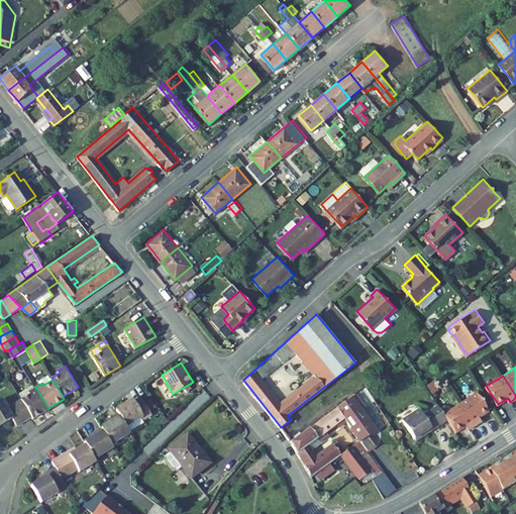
[(48,408),(35,387),(34,387),(33,384),(20,392),(23,397),(22,398),(32,415),(33,417),(48,408)]
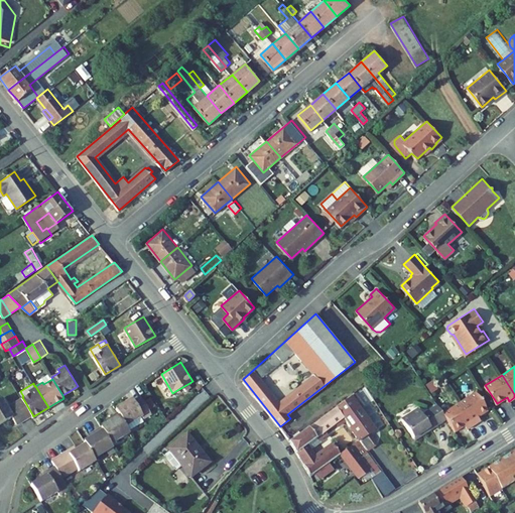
[(177,395),(191,386),(189,383),(175,391),(177,395)]
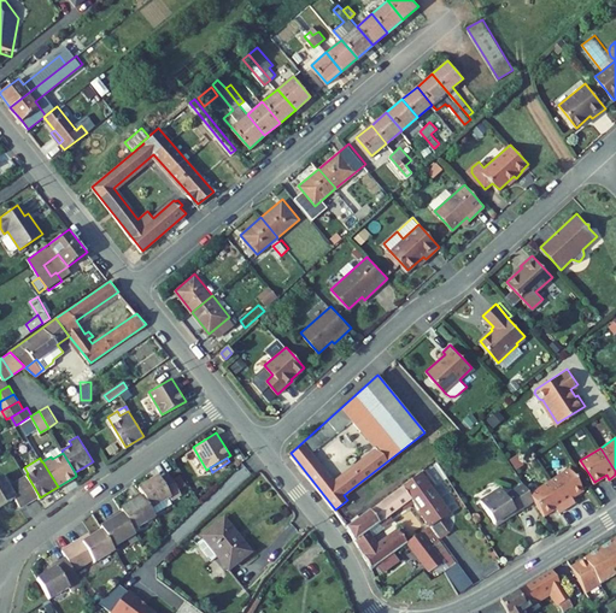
[(570,467),(551,479),(568,506),(576,501),(573,496),(585,489),(570,467)]
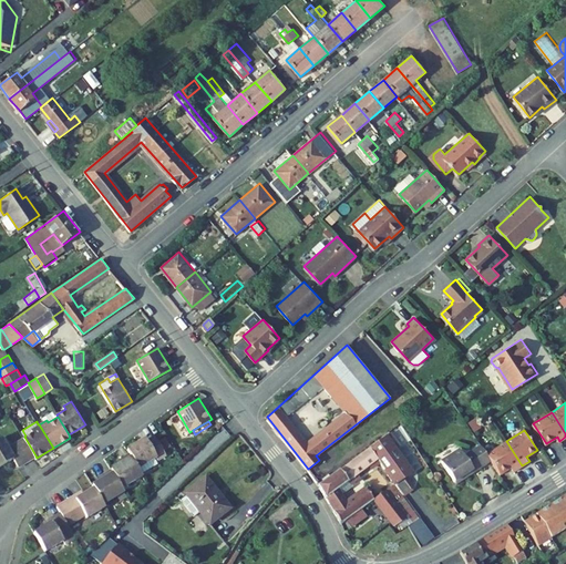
[(392,447),(399,442),(391,431),(384,436),(392,447)]
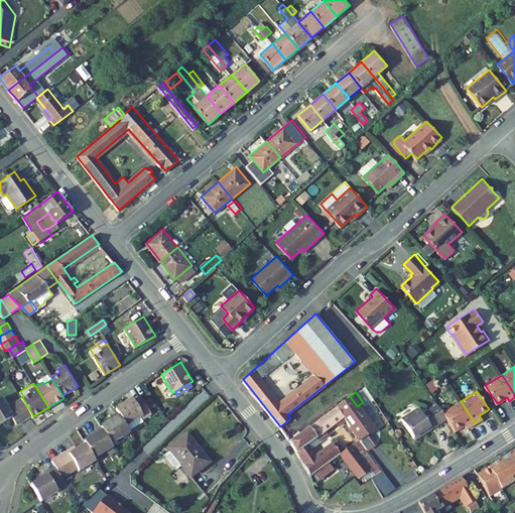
[(127,424),(143,414),(144,416),(152,412),(141,395),(134,399),(133,397),(116,407),(119,411),(127,424)]
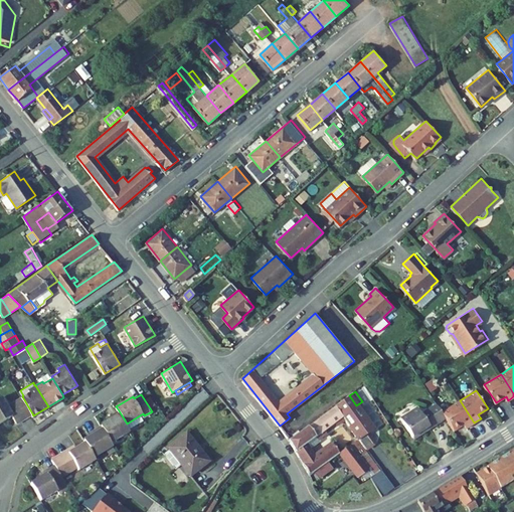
[(0,422),(13,415),(17,422),(32,413),(22,396),(8,404),(2,395),(0,396),(0,422)]
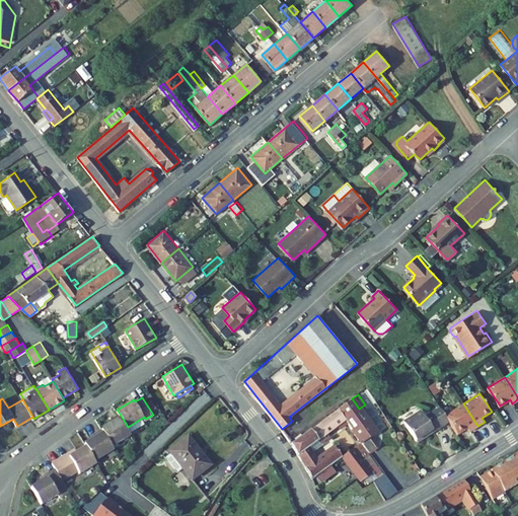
[(347,419),(347,420),(362,441),(375,432),(359,409),(352,398),(339,408),(347,419)]
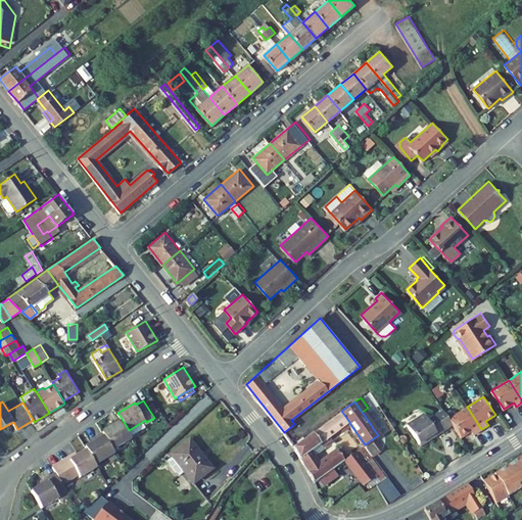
[(467,407),(449,418),(454,424),(462,436),(472,430),(475,433),(481,429),(467,407)]
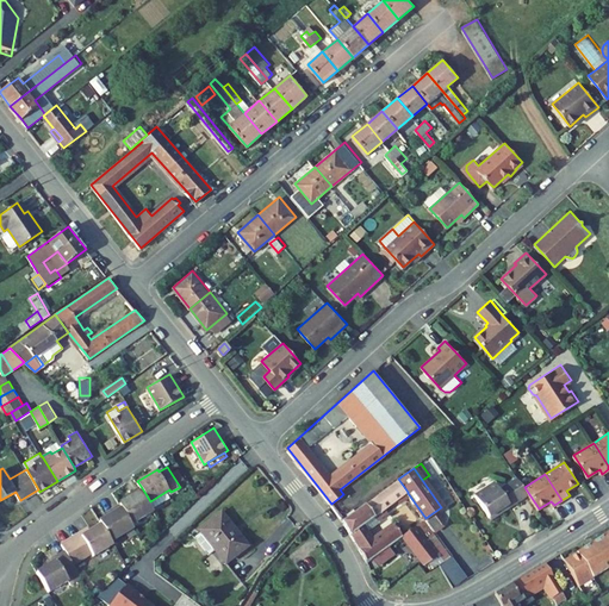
[(517,475),(508,482),(520,500),(529,494),(524,487),(517,475)]
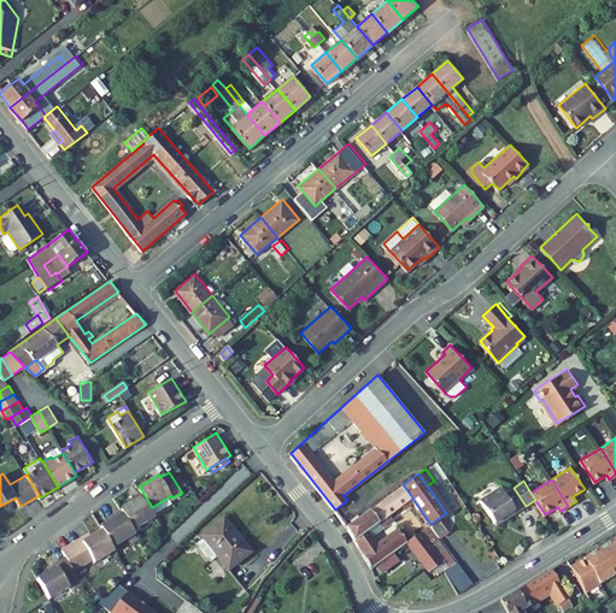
[(369,529),(412,499),(412,497),(403,484),(347,525),(371,567),(382,559),(404,543),(408,541),(399,529),(379,543),(369,529)]
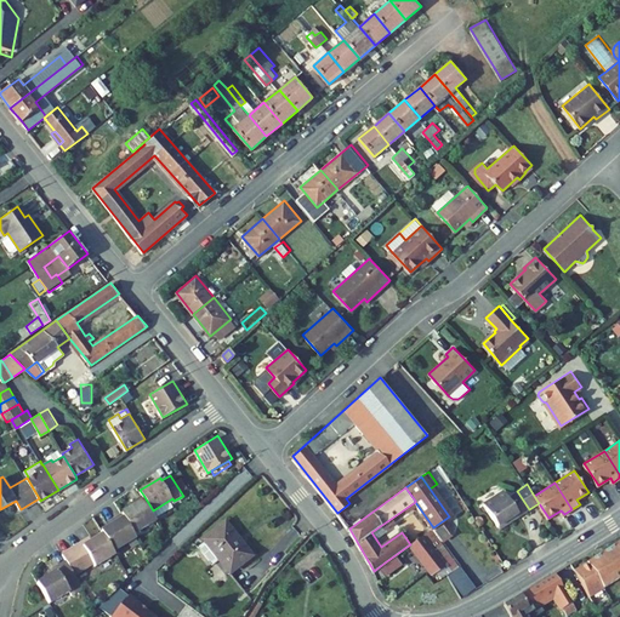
[(499,525),(508,519),(511,521),(529,509),(517,491),(508,496),(505,490),(484,503),(499,525)]
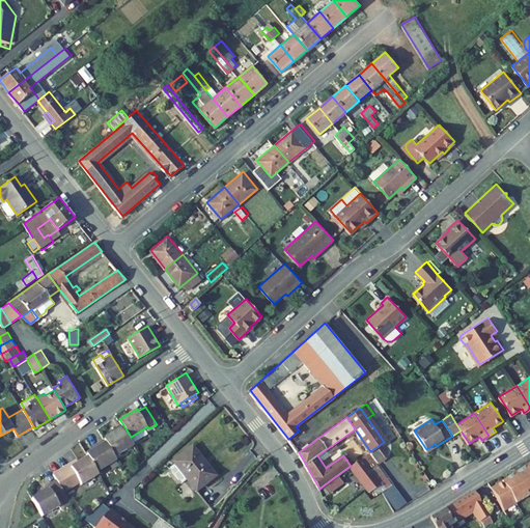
[(115,455),(135,443),(131,437),(122,423),(113,428),(114,432),(105,437),(105,438),(115,455)]
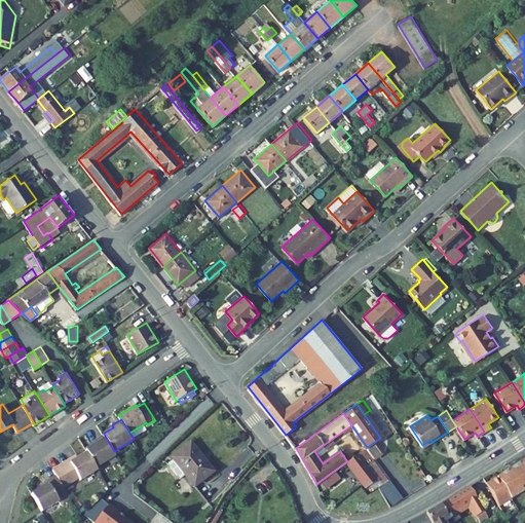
[(97,465),(116,454),(114,451),(104,434),(95,440),(96,442),(86,447),(88,450),(97,465)]
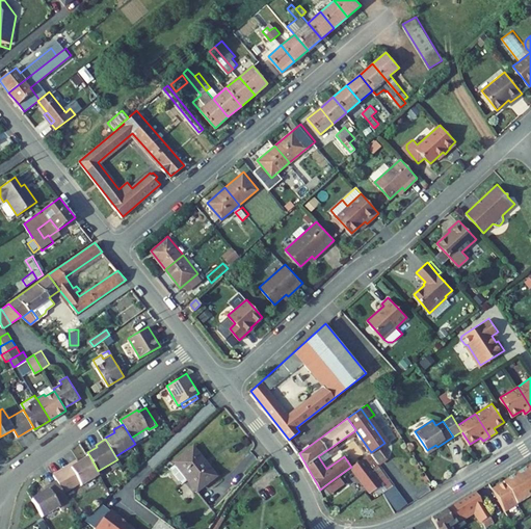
[(215,475),(193,447),(176,461),(197,488),(215,475)]
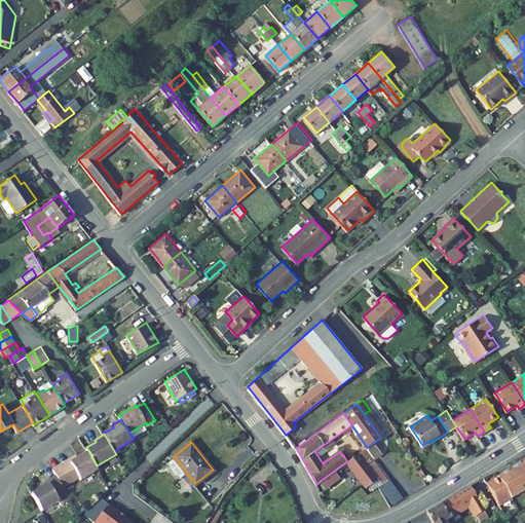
[(374,462),(376,460),(367,447),(359,453),(371,470),(377,467),(374,462)]
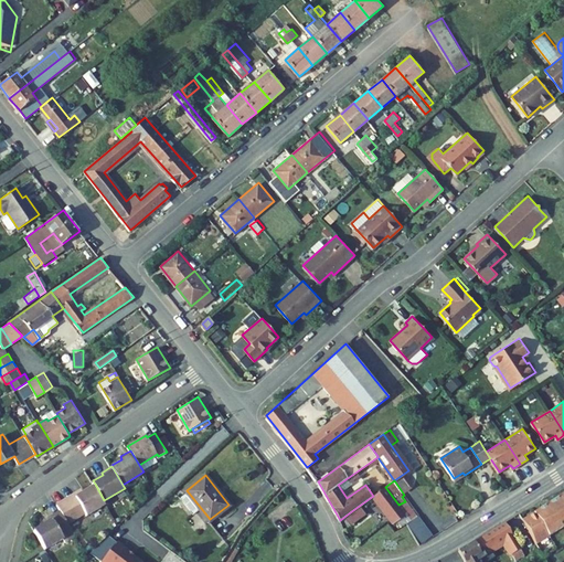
[(68,521),(86,511),(87,515),(106,502),(104,500),(95,484),(76,495),(75,492),(57,502),(61,509),(68,521)]
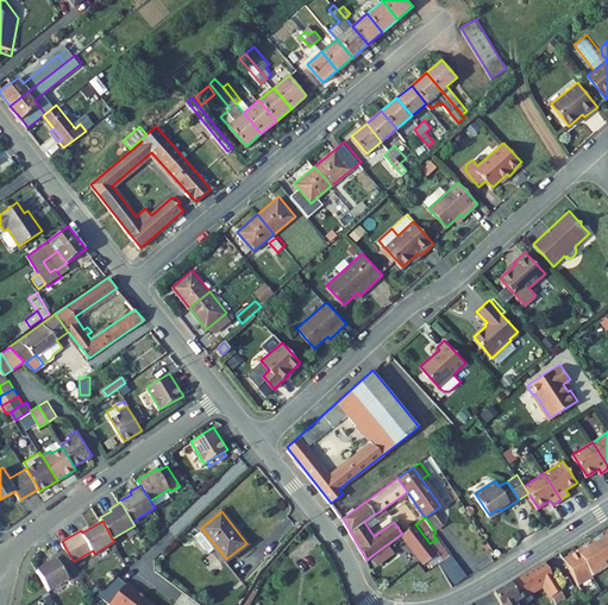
[(607,521),(561,550),(576,578),(606,558),(607,559),(607,521)]
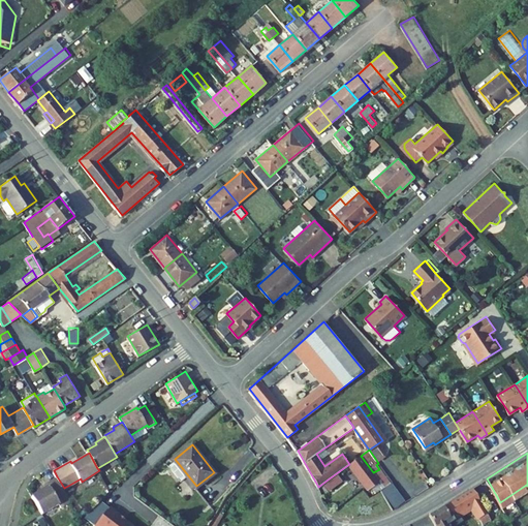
[(361,456),(349,464),(369,489),(380,482),(373,472),(361,456)]
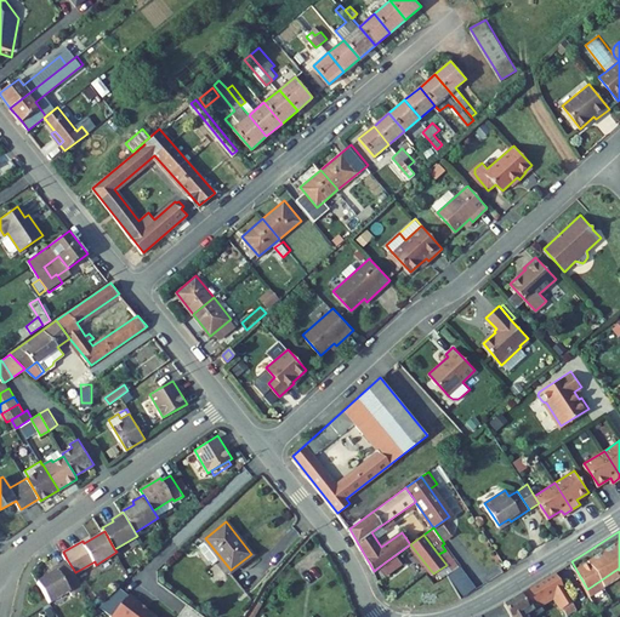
[(392,572),(414,558),(407,547),(385,563),(392,572)]
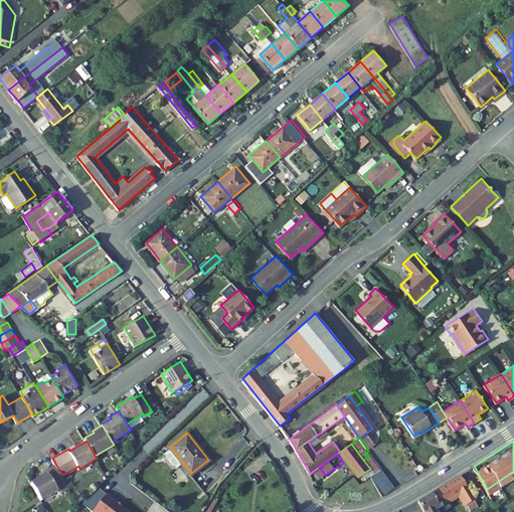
[(116,469),(121,464),(116,460),(111,465),(116,469)]
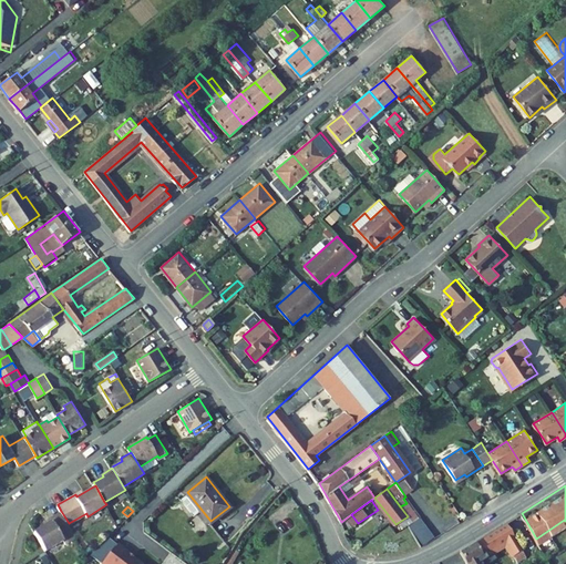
[(408,512),(412,518),(393,527),(395,532),(420,516),(414,508),(408,512)]
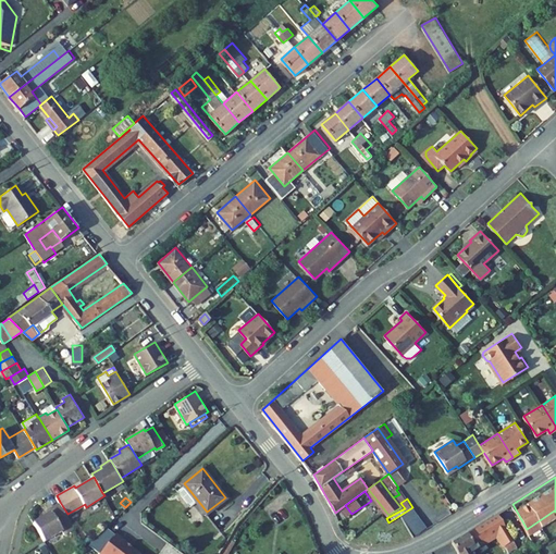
[(70,521),(72,520),(68,514),(60,502),(50,507),(51,511),(34,521),(45,540),(63,529),(61,527),(70,521)]
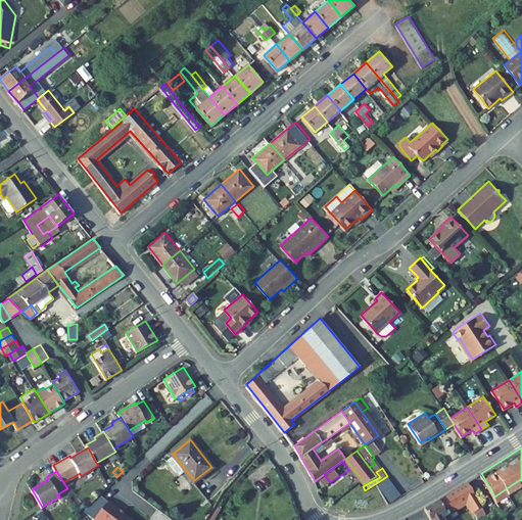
[(455,508),(468,500),(478,517),(486,512),(468,481),(446,494),(454,506),(455,508)]
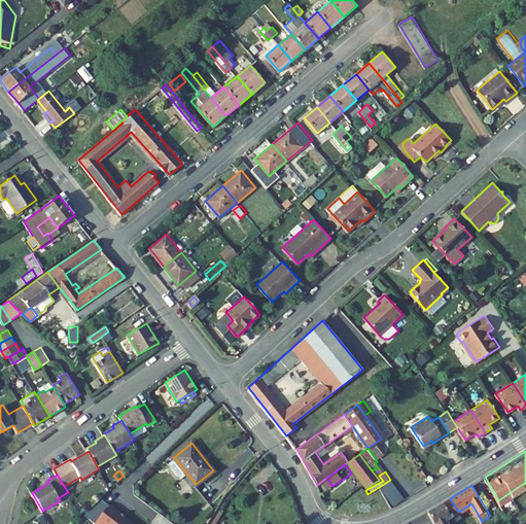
[(62,504),(70,499),(66,493),(58,498),(60,500),(62,504)]
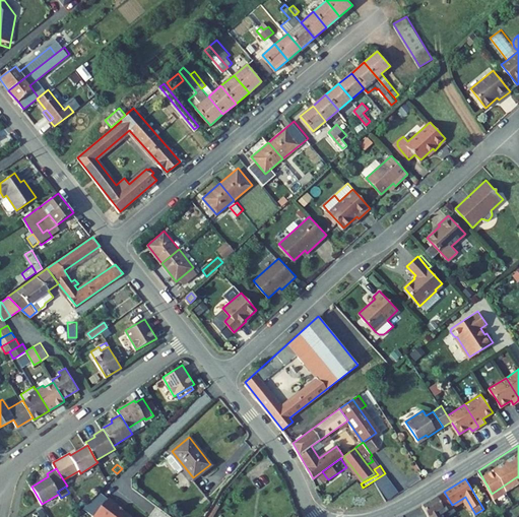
[(444,492),(437,497),(443,507),(451,503),(444,492)]
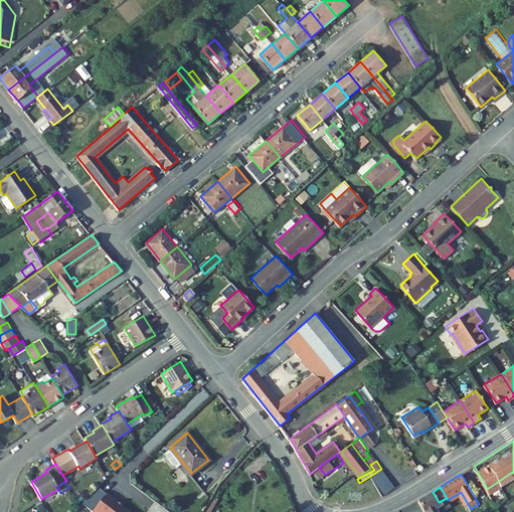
[(133,511),(120,501),(122,500),(111,492),(96,509),(99,511),(133,511)]
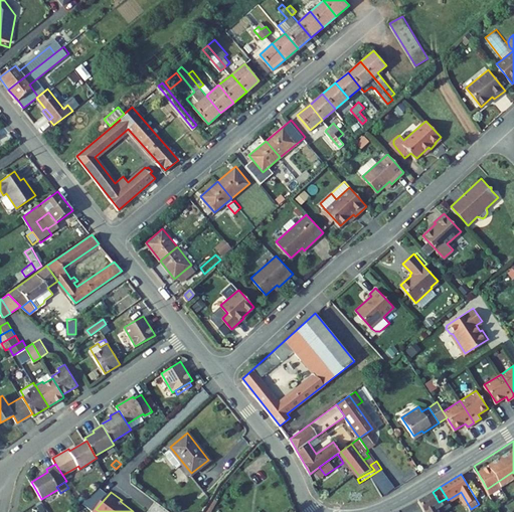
[(439,511),(435,504),(439,502),(433,492),(417,501),(424,511),(439,511)]
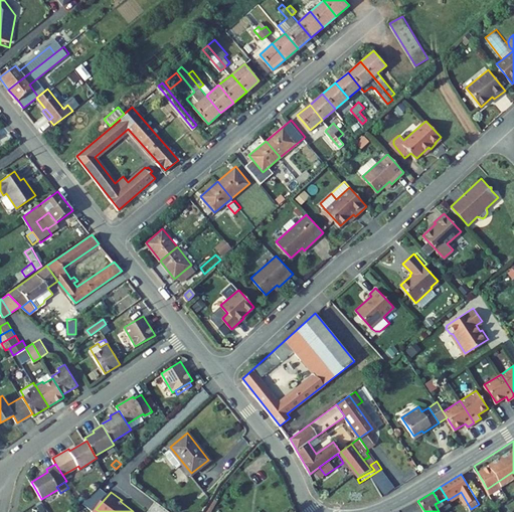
[(424,511),(417,501),(394,511),(424,511)]
